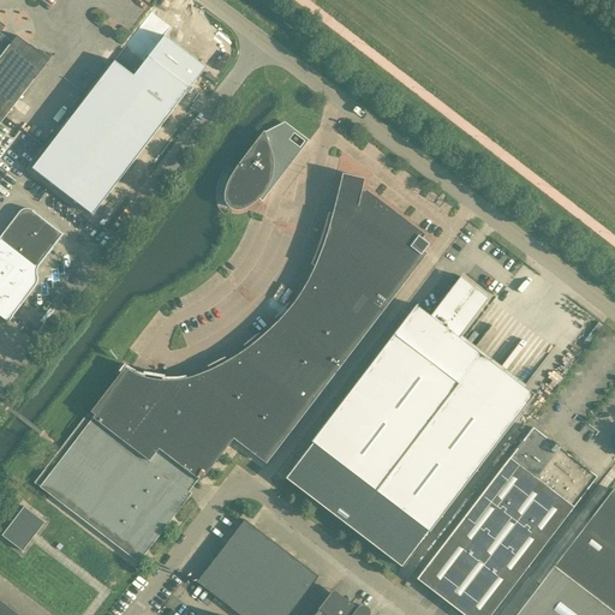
[(0,55),(11,43),(0,35),(0,55)]
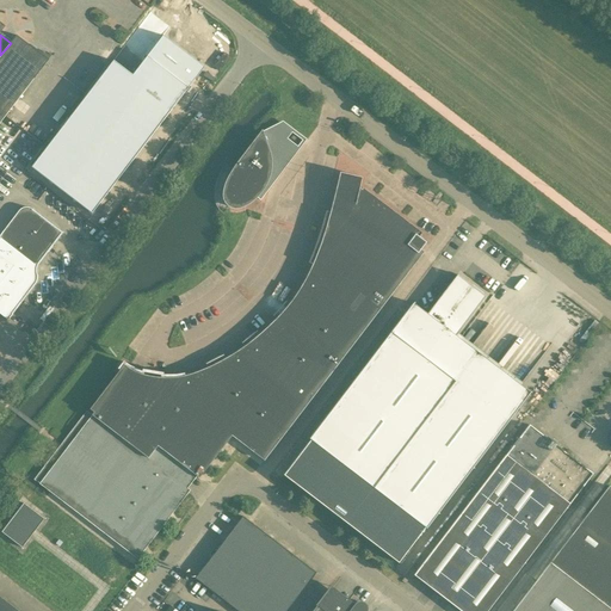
[(166,38),(162,35),(133,75),(113,60),(31,167),(92,213),(197,75),(195,74),(199,68),(164,41),(166,38)]
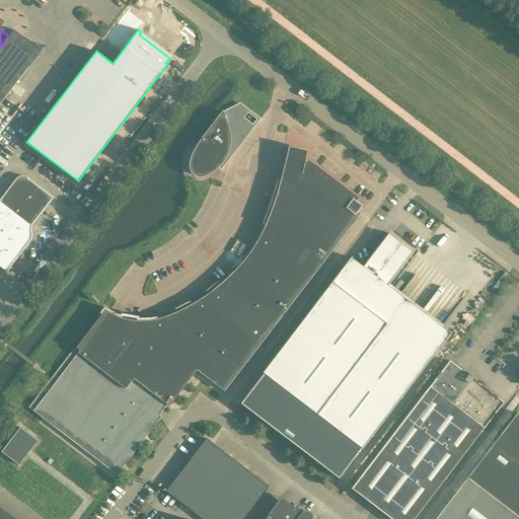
[(9,36),(0,47),(0,103),(41,51),(13,30),(9,36)]
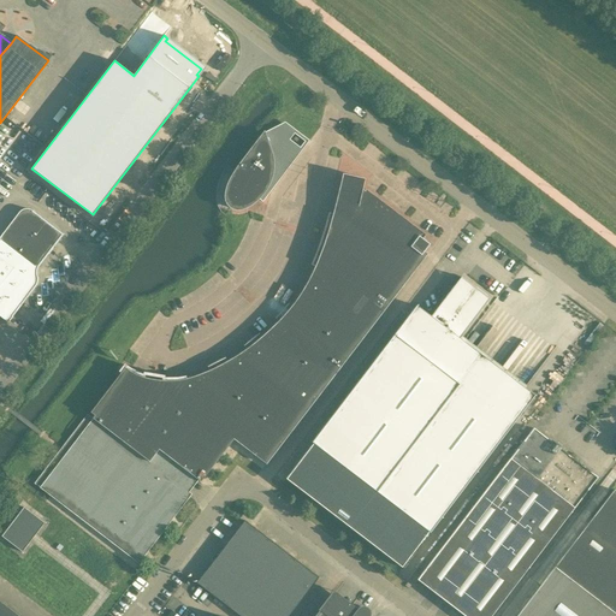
[(266,137),(264,134),(253,147),(249,150),(242,161),(234,172),(232,175),(232,176),(231,178),(230,181),(229,183),(227,187),(226,189),(225,191),(225,193),(225,195),(225,196),(225,197),(225,199),(225,200),(225,201),(226,203),(227,205),(229,206),(230,207),(232,208),(234,209),(235,209),(236,209),(237,209),(240,209),(241,209),(242,209),(243,209),(244,208),(246,207),(248,207),(250,205),(254,202),(255,201),(258,200),(260,196),(262,193),(265,189),(267,185),(268,183),(270,179),(271,178),(271,177),(272,175),(272,172),(272,170),(272,167),(272,164),(272,160),(271,157),(271,153),(271,150),(270,148),(268,144),(267,141),(267,140),(266,137)]
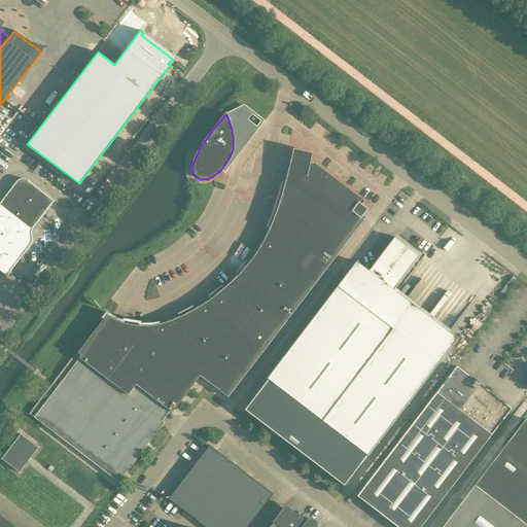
[(281,195),(280,199),(278,205),(275,214),(273,220),(270,225),(269,229),(267,233),(265,238),(260,244),(258,248),(255,252),(253,256),(251,258),(248,262),(245,267),(243,269),(240,272),(236,277),(231,281),(226,285),(222,289),(218,293),(213,296),(209,300),(204,303),(200,306),(195,309),(189,312),(185,314),(182,315),(179,317),(175,318),(170,320),(166,321),(163,323),(156,324),(155,324),(152,325),(148,325),(144,326),(142,326),(138,325),(134,325),(131,324),(126,324),(121,322),(118,321),(112,319),(106,315),(77,353),(80,355),(78,358),(34,417),(118,482),(164,423),(200,376),(227,397),(365,217),(362,215),(367,209),(360,204),(363,201),(310,160),(312,153),(292,149),(291,154),(290,161),(288,168),(287,172),(284,184),(282,190),(281,195)]
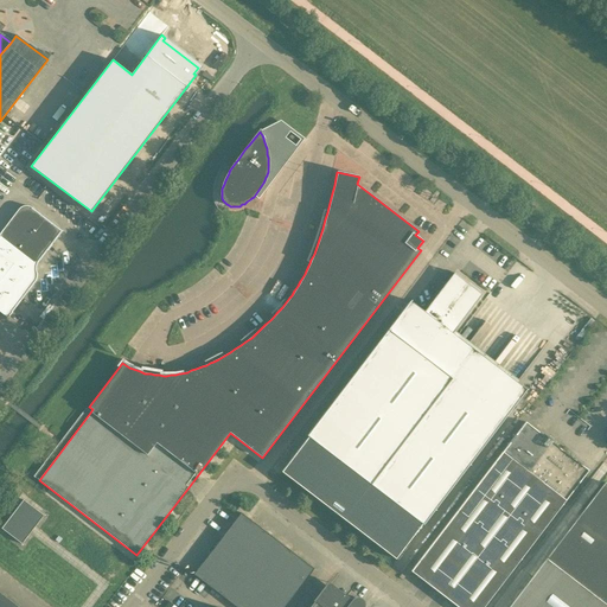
[(0,312),(7,318),(36,281),(37,278),(37,274),(36,270),(36,267),(38,263),(62,231),(32,208),(29,206),(25,206),(21,208),(19,209),(0,232),(0,312)]
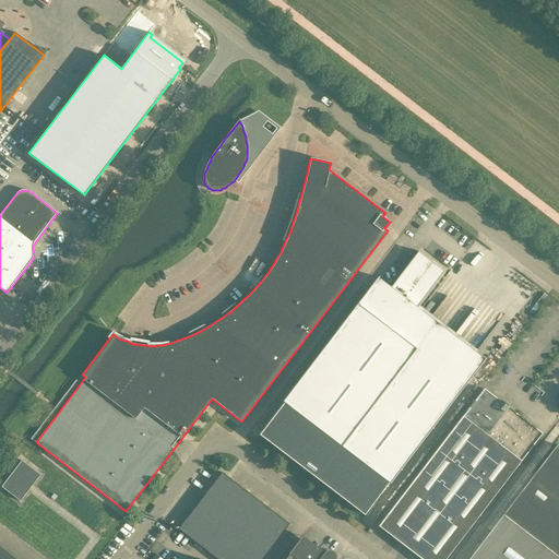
[(377,280),(284,402),(259,435),(364,515),(482,360),(416,310),(444,272),(419,252),(390,290),(377,280)]
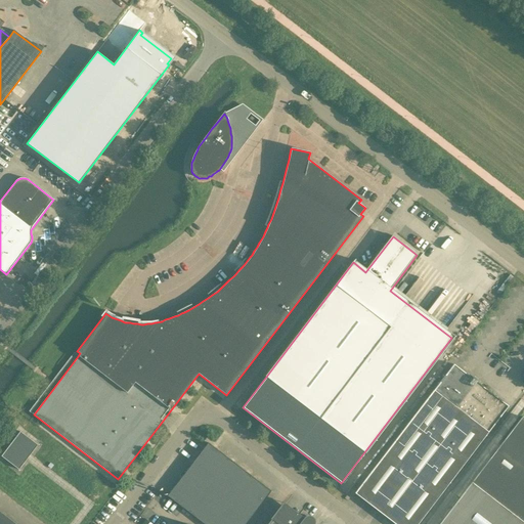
[(354,493),(394,523),(417,523),(465,463),(508,406),(480,385),(476,382),(476,381),(476,380),(474,378),(472,378),(471,380),(466,376),(467,375),(453,364),(354,493)]
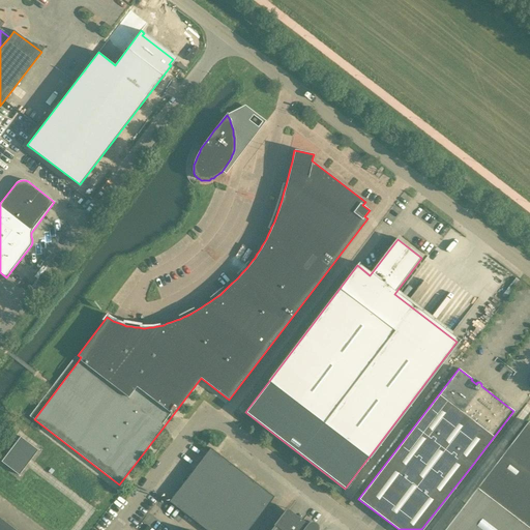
[(529,529),(529,423),(528,421),(477,489),(459,512),(444,529),(529,529)]
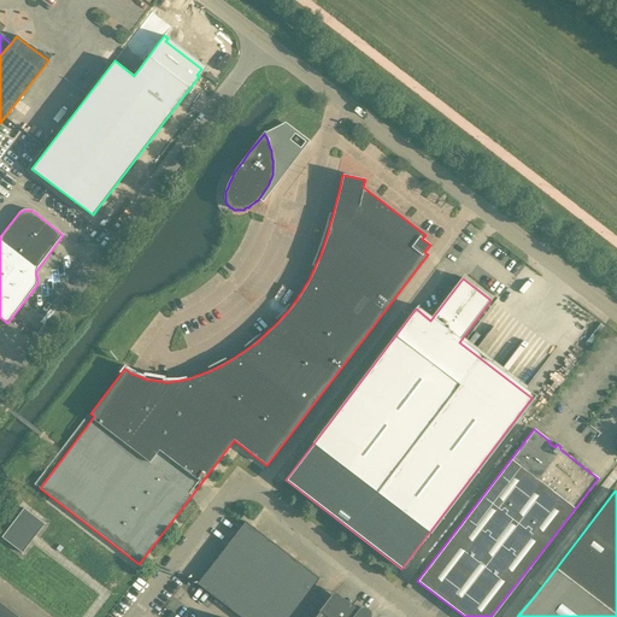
[(4,536),(24,552),(47,523),(27,507),(4,536)]
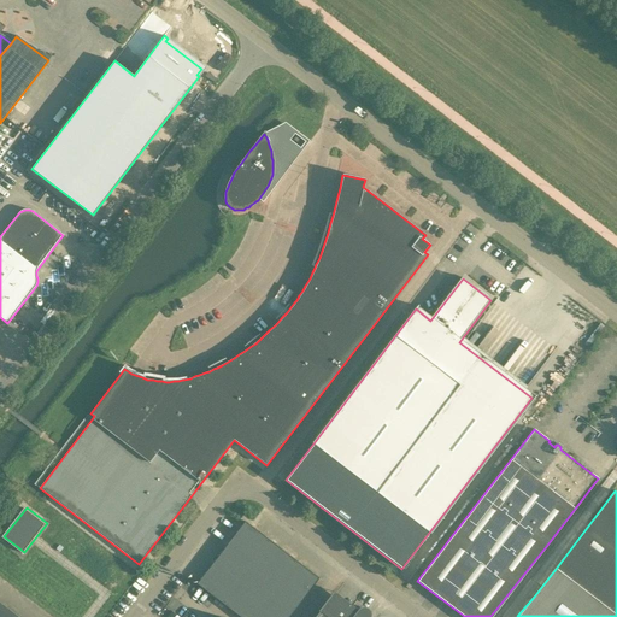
[(234,612),(238,607),(282,550),(245,522),(197,585),(234,612)]
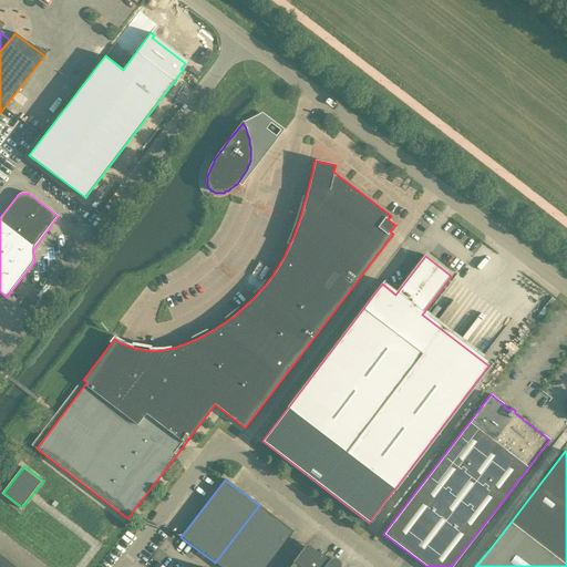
[(259,505),(218,558),(215,563),(219,566),(265,566),(294,532),(259,505)]
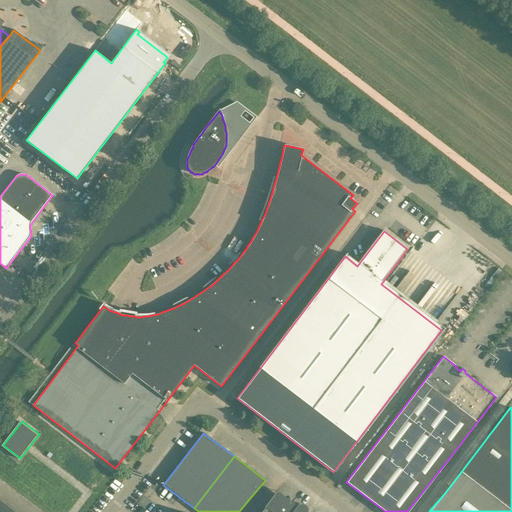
[(305,511),(306,511),(306,510),(306,509),(306,508),(305,507),(305,506),(304,505),(303,505),(302,505),(301,505),(300,505),(299,505),(298,506),(297,507),(277,491),(264,507),(260,511),(305,511)]
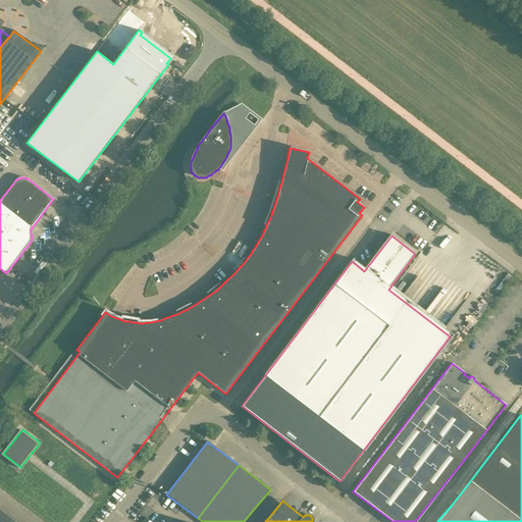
[(15,521),(0,510),(0,521),(15,521)]
